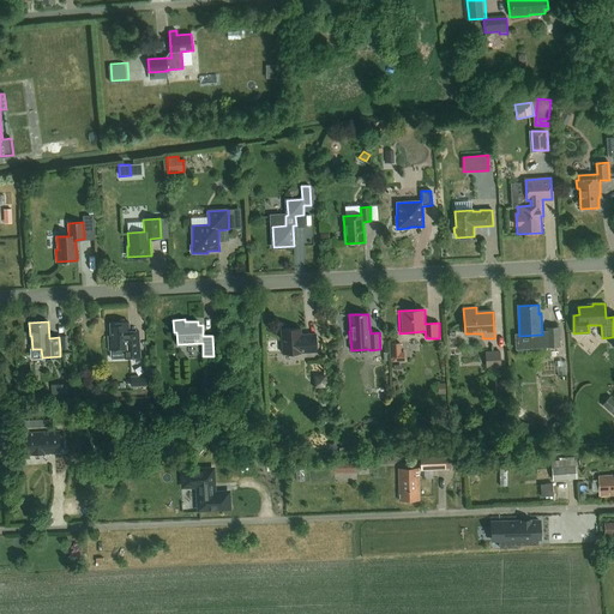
[(112,336),(108,336),(109,350),(125,349),(125,359),(140,357),(139,341),(130,341),(130,331),(128,323),(110,323),(112,336)]
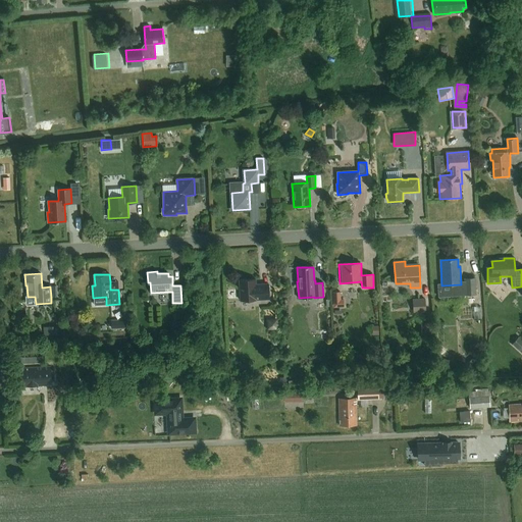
[(476,296),(475,278),(464,279),(465,297),(476,296)]
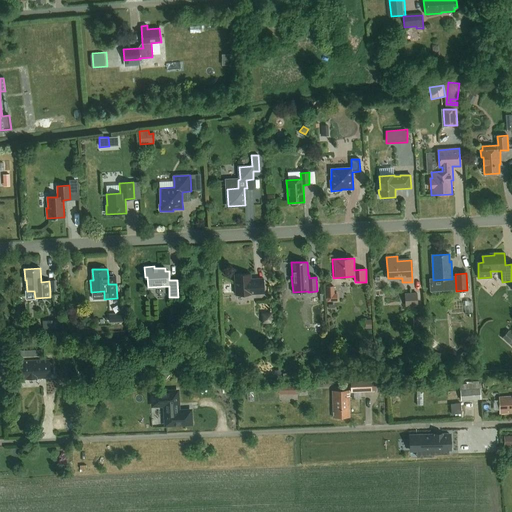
[(236,295),(264,294),(263,279),(251,279),(251,274),(235,275),(236,295)]
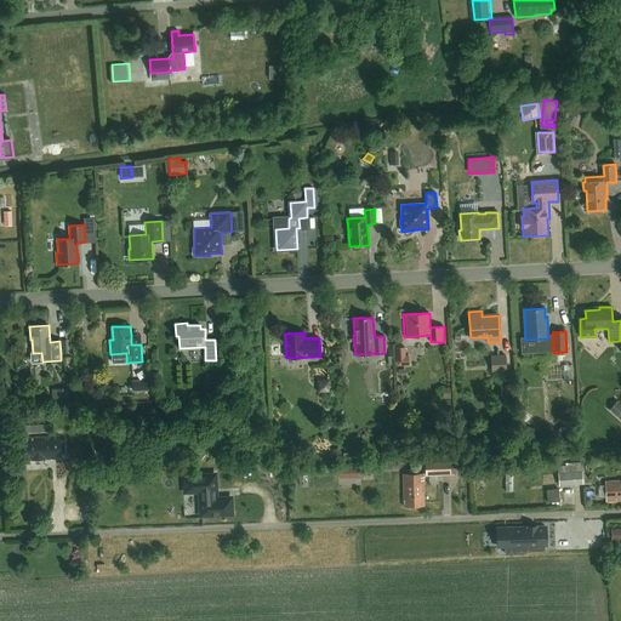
[(405,348),(396,348),(397,366),(409,365),(408,357),(405,357),(405,348)]
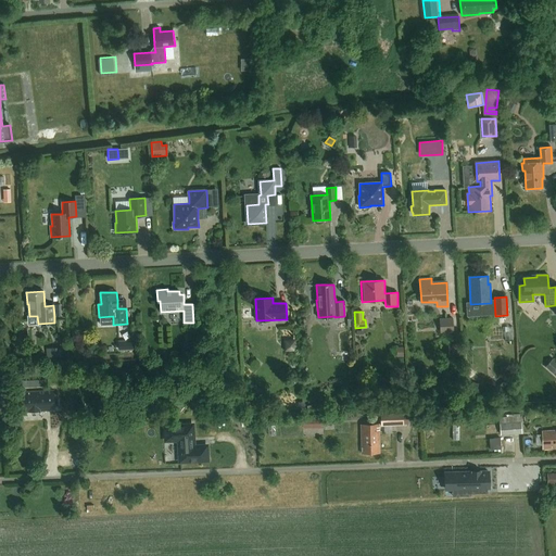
[(454,333),(453,318),(439,319),(440,333),(454,333)]
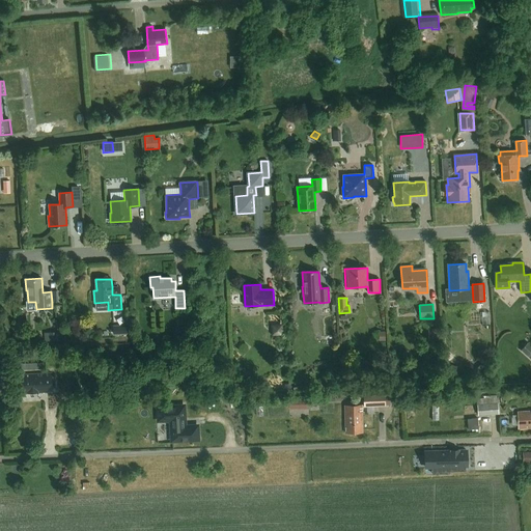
[(191,323),(180,323),(182,333),(191,332),(191,323)]
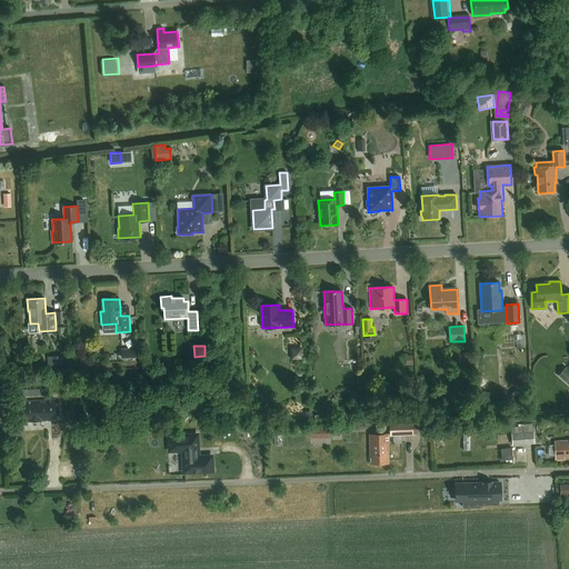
[(128,353),(121,353),(121,356),(121,358),(137,358),(137,348),(128,348),(128,353)]
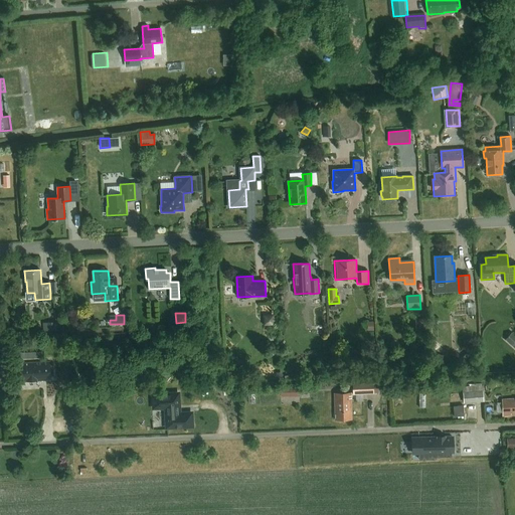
[(425,331),(424,320),(415,320),(416,331),(425,331)]
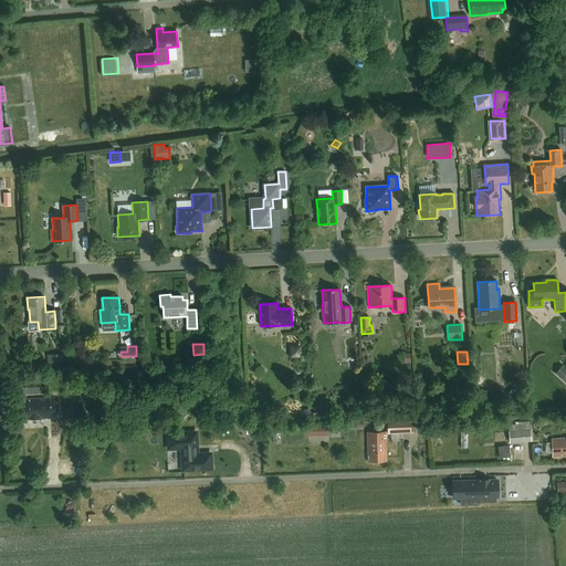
[(62,354),(52,355),(53,363),(62,363),(62,354)]
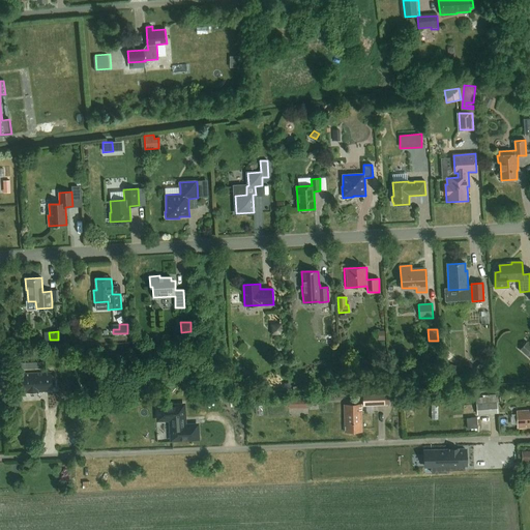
[(529,346),(526,343),(520,350),(529,358),(529,346)]
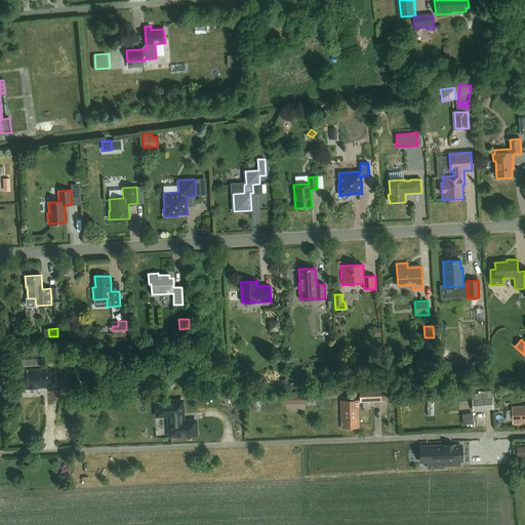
[(476,359),(470,365),(474,370),(480,364),(476,359)]
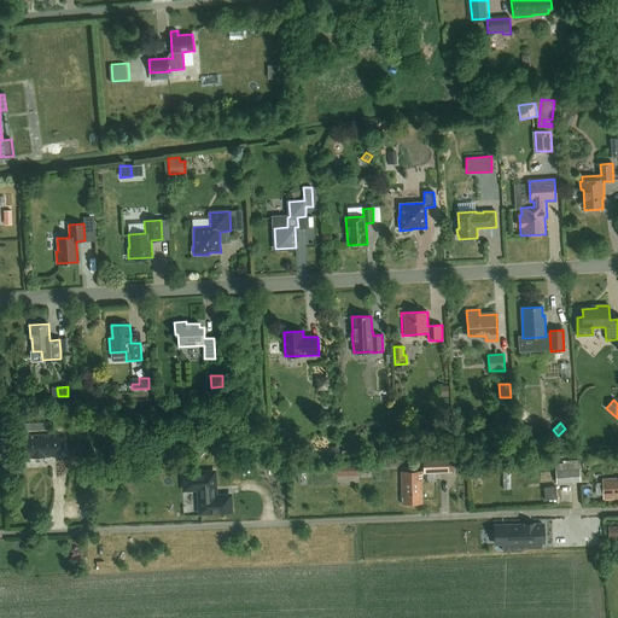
[(60,452),(64,452),(63,439),(60,439),(60,435),(23,437),(24,459),(53,458),(53,455),(60,455),(60,452)]
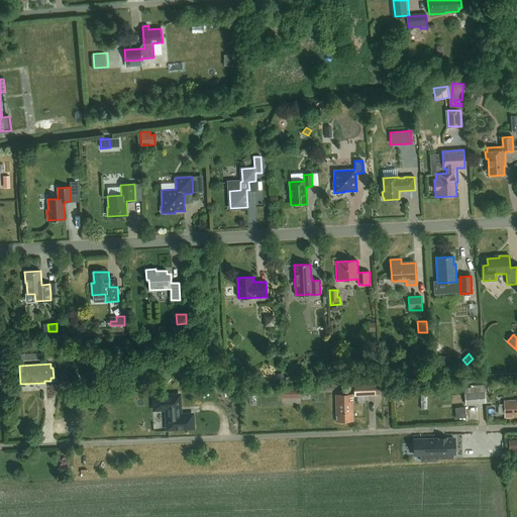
[(354,396),(376,396),(375,385),(353,386),(354,396)]
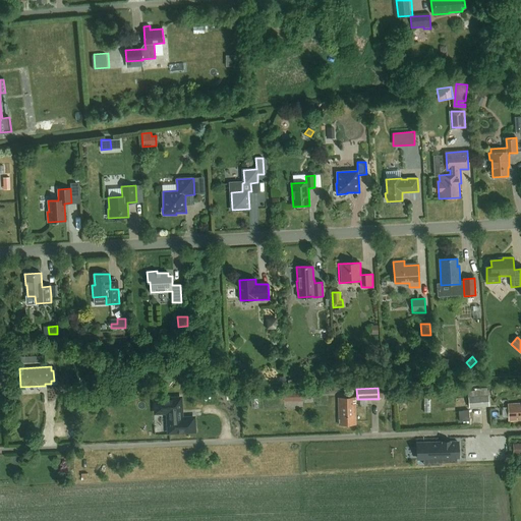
[(489,406),(487,391),(467,392),(468,408),(489,406)]
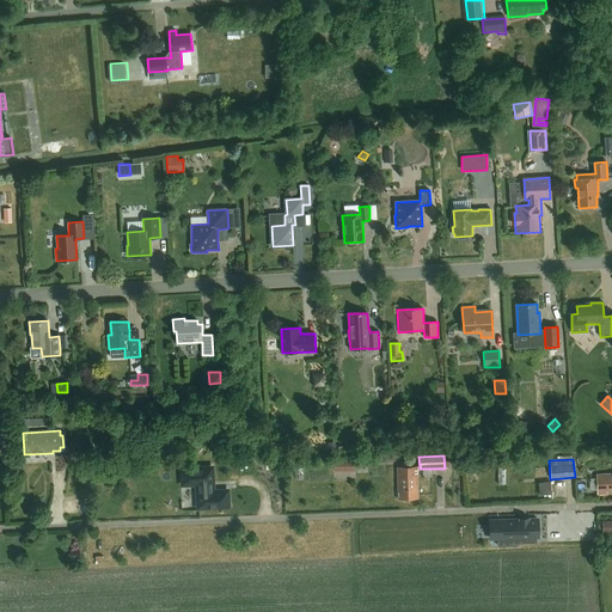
[(397,467),(398,496),(398,500),(414,500),(414,496),(418,496),(417,467),(397,467)]
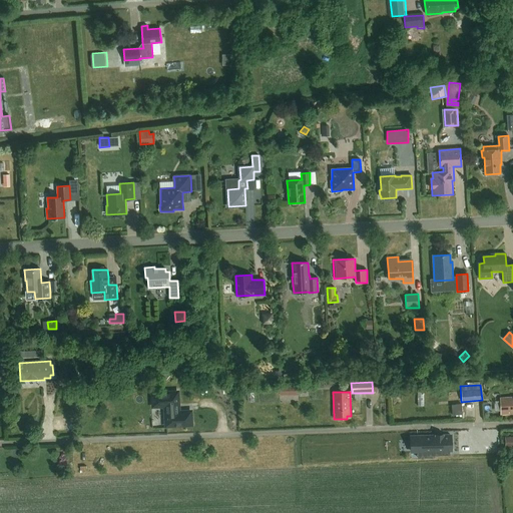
[(166,413),(166,425),(190,424),(190,412),(178,413),(177,413),(177,405),(177,393),(153,394),(153,406),(166,405),(166,413)]
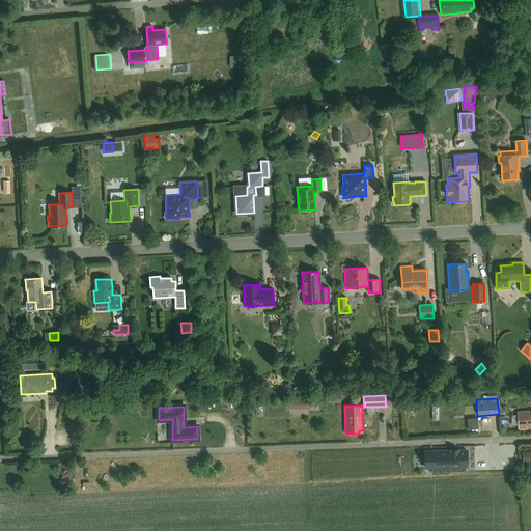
[(530,411),(518,413),(518,430),(530,428),(530,411)]
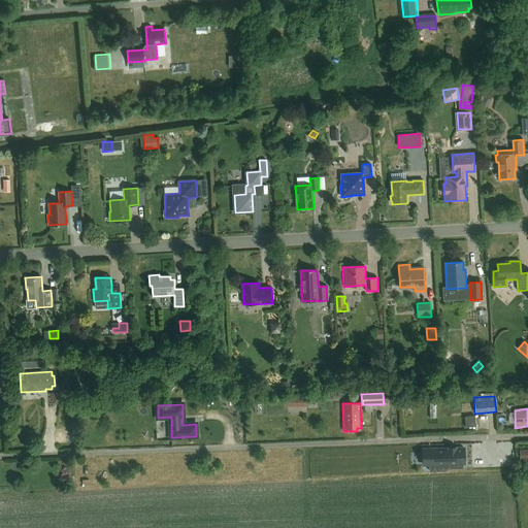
[(449,450),(426,451),(427,466),(464,465),(463,450),(455,450),(455,449),(449,449),(449,450)]
